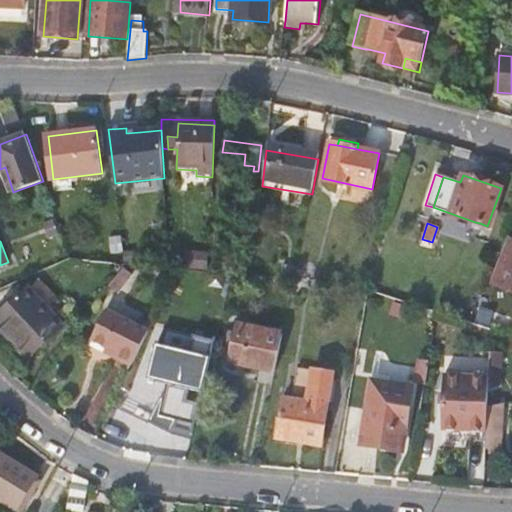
[(511,243),(510,243),(493,285),(511,292),(511,243)]
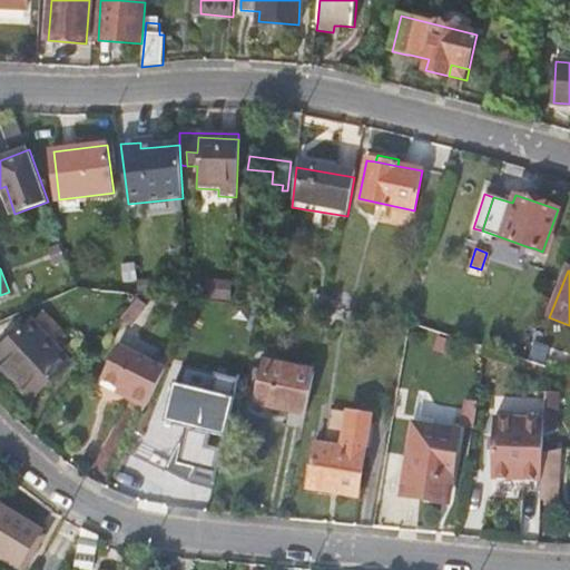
[(168,292),(169,276),(151,274),(150,290),(168,292)]
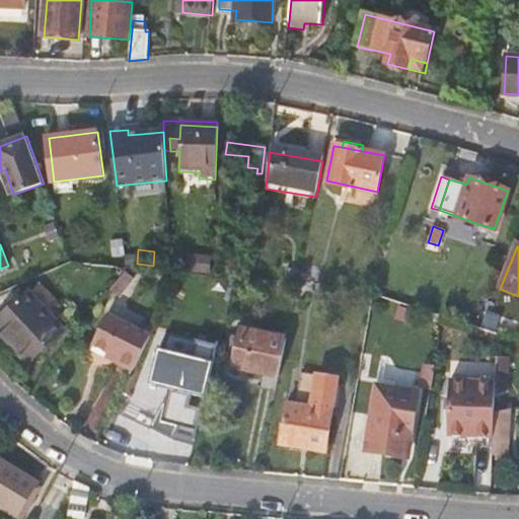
[(201,270),(202,255),(176,253),(175,267),(201,270)]
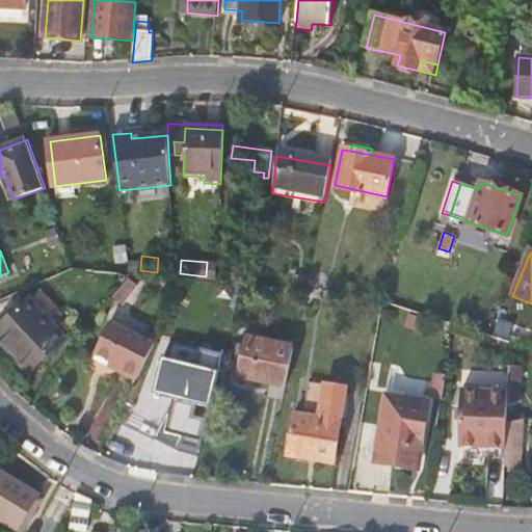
[(217,263),(207,262),(206,276),(217,276),(217,263)]
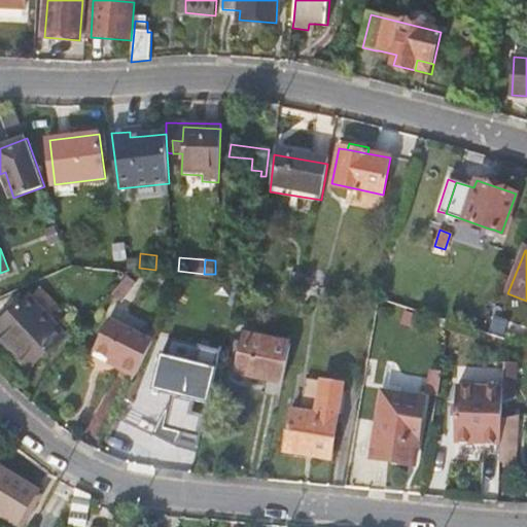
[(317,271),(307,270),(304,287),(314,288),(317,271)]
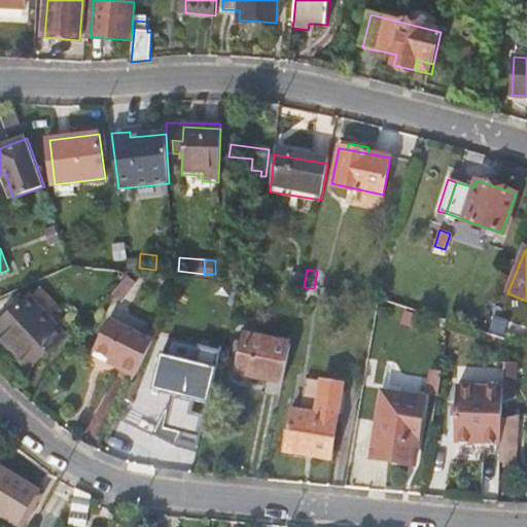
[(119,300),(133,280),(128,277),(113,294),(119,300)]
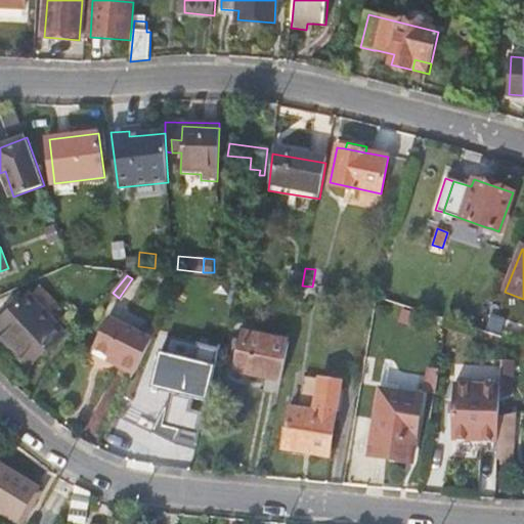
[(56,302),(40,287),(0,326),(0,334),(30,364),(62,331),(45,313),(56,302)]
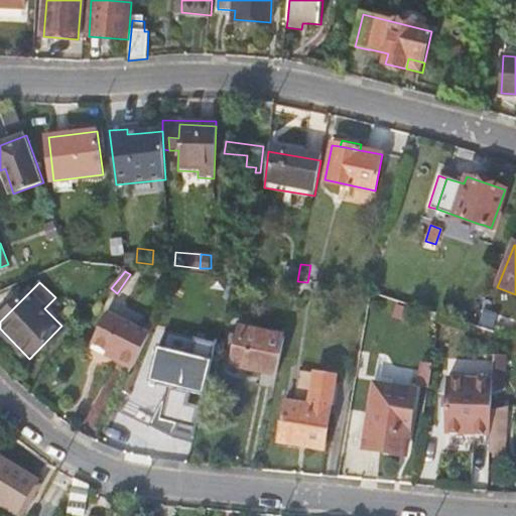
[(120,354),(118,357),(135,365),(151,333),(108,311),(93,341),(120,354)]
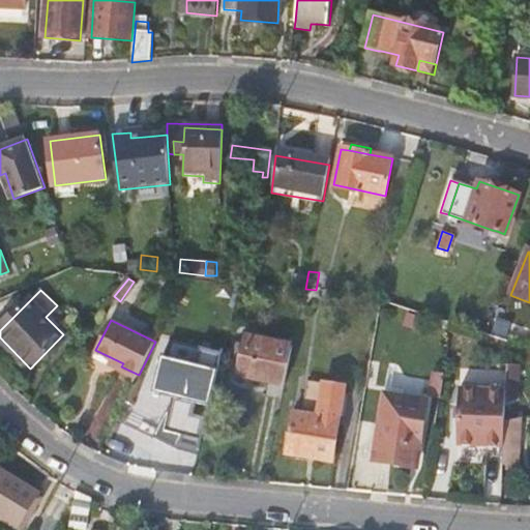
[(237,375),(285,385),(293,347),(245,337),(237,375)]
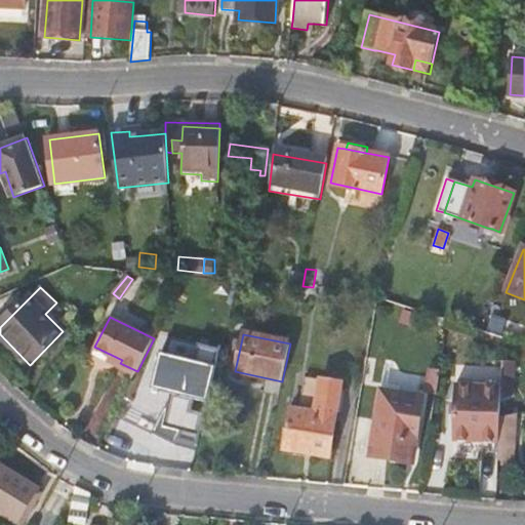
[(216,365),(221,350),(167,335),(154,384),(193,395),(203,361),(216,365)]
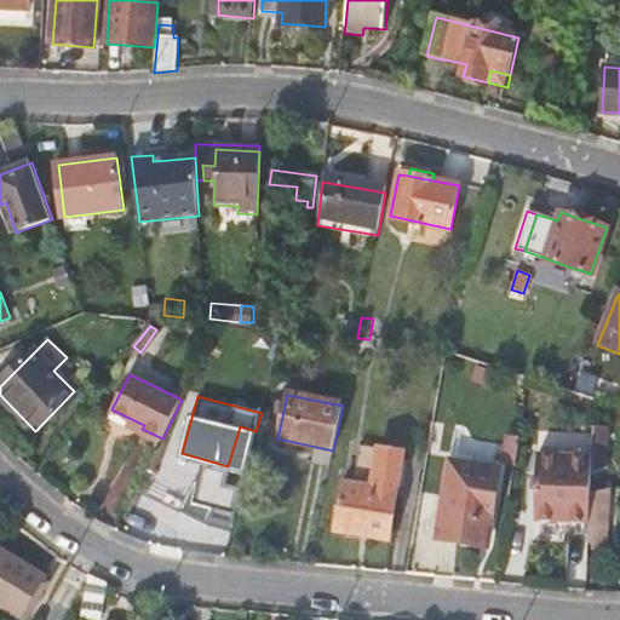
[(604,426),(592,426),(591,457),(590,475),(607,470),(604,455),(604,426)]
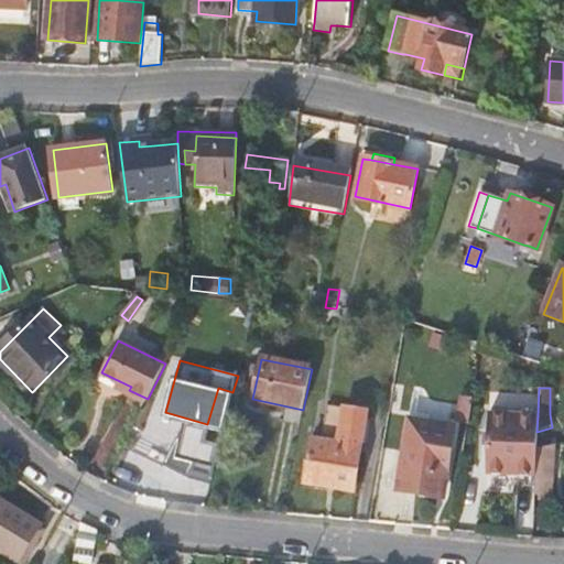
[(125,399),(143,409),(148,399),(129,390),(125,399)]
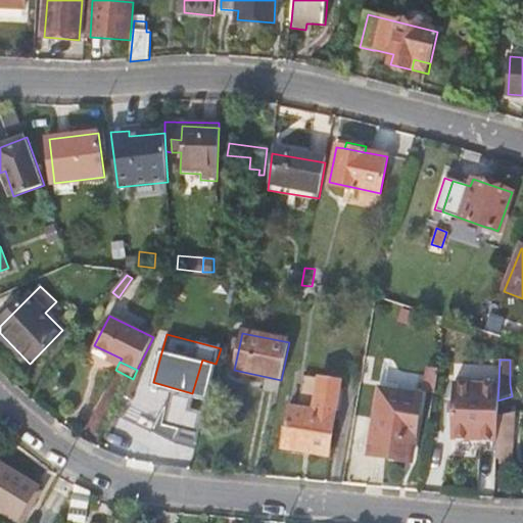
[(434,393),(437,370),(425,368),(421,391),(434,393)]
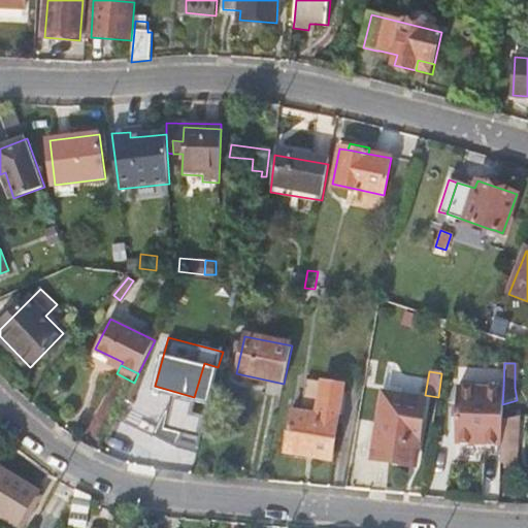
[(285,453),(308,457),(309,449),(333,453),(347,387),(307,381),(300,415),(293,414),(285,453)]
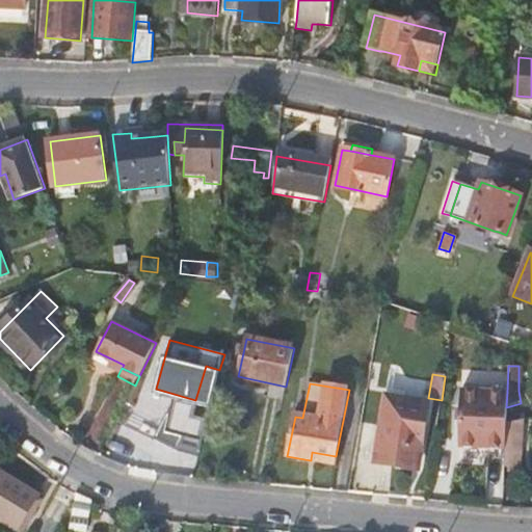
[(182,434),(192,402),(153,389),(142,421),(182,434)]
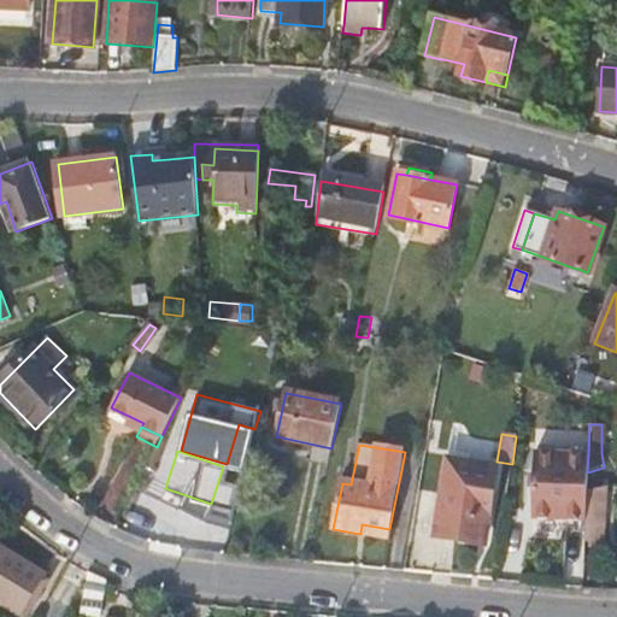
[(587,472),(588,454),(534,452),(530,518),(585,521),(587,489),(587,488),(587,472)]
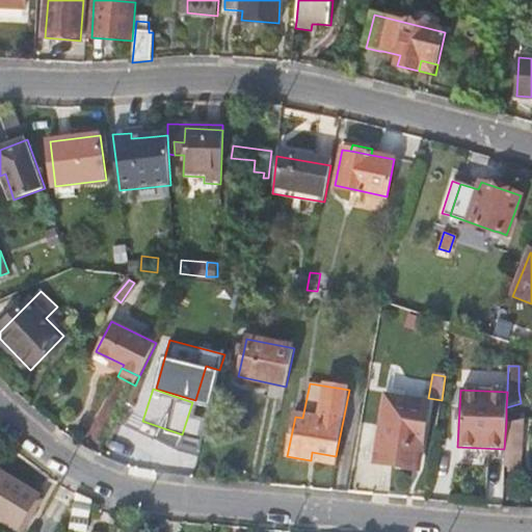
[(410,469),(416,427),(423,429),(427,402),(384,396),(380,422),(374,462),(410,469)]
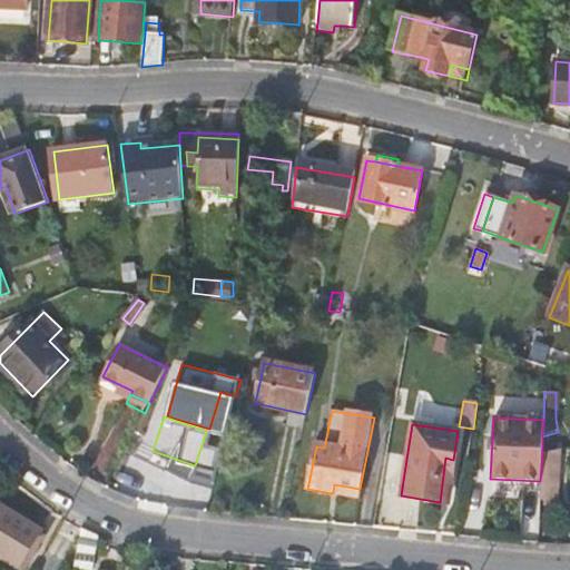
[(558,451),(558,432),(542,436),(542,451),(542,452),(558,451)]
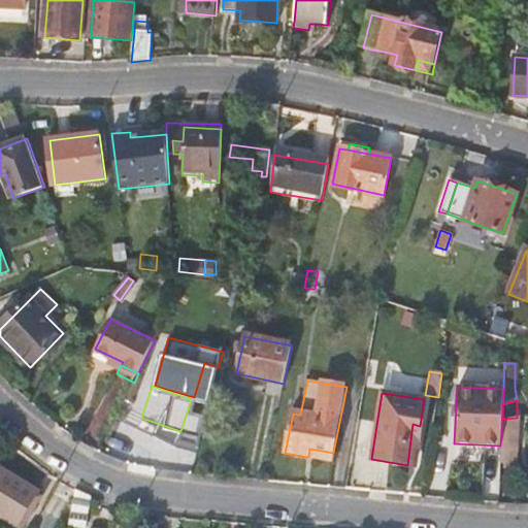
[(332,461),(333,453),(309,449),(308,457),(332,461)]
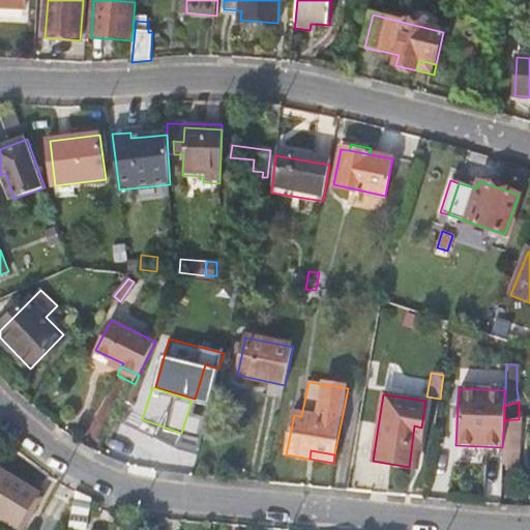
[(27,510),(37,494),(0,469),(0,520),(16,529),(21,529),(32,514),(27,510)]
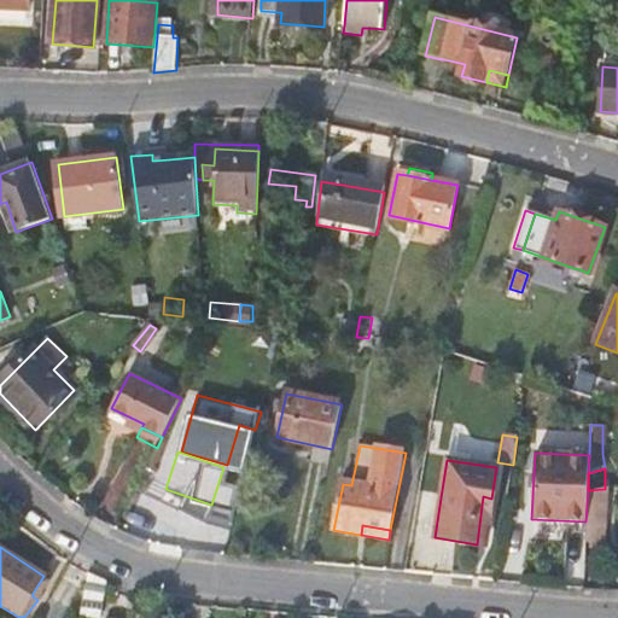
[(100,617),(108,582),(88,572),(81,613),(100,617)]
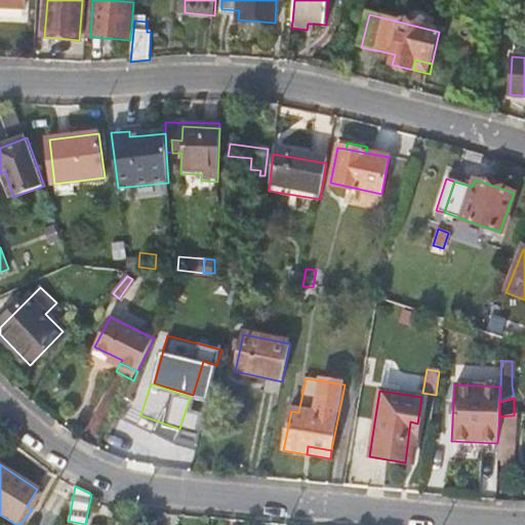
[(42,492),(37,489),(27,506),(32,510),(42,492)]
